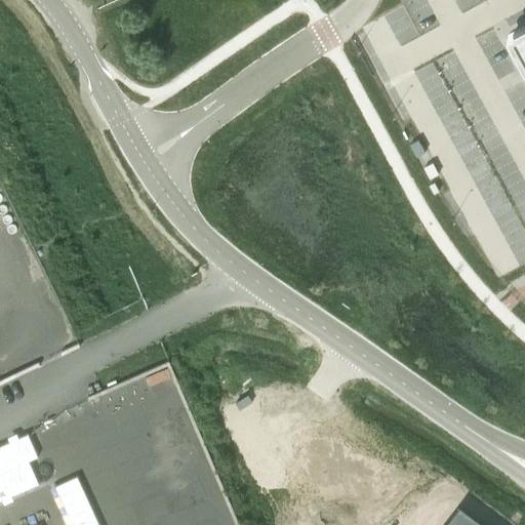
[(508,36),(508,37),(508,38),(521,63),(522,63),(522,64),(523,64),(523,65),(524,65),(524,64),(524,25),(510,34),(509,34),(509,35),(508,35),(508,36)]
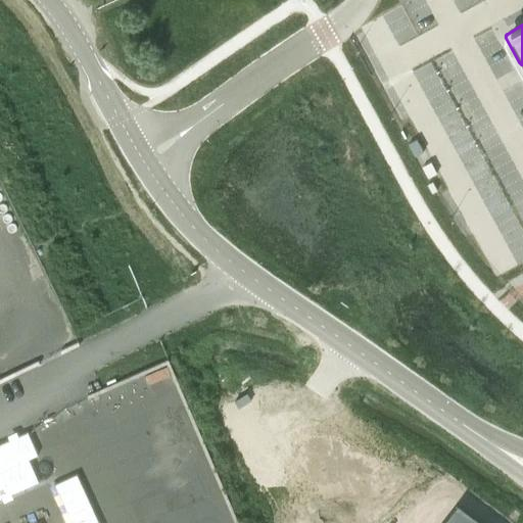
[(234,401),(239,409),(251,400),(247,393),(234,401)]
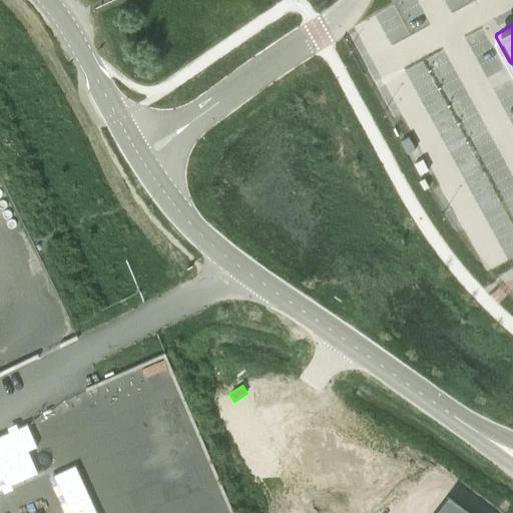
[(362,448),(340,422),(294,463),(317,488),(362,448)]
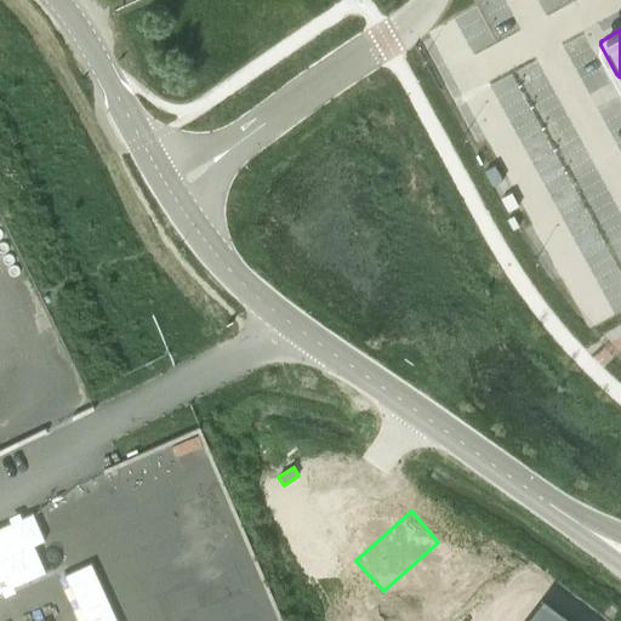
[(35,513),(0,529),(0,593),(49,571),(36,545),(47,540),(35,513)]
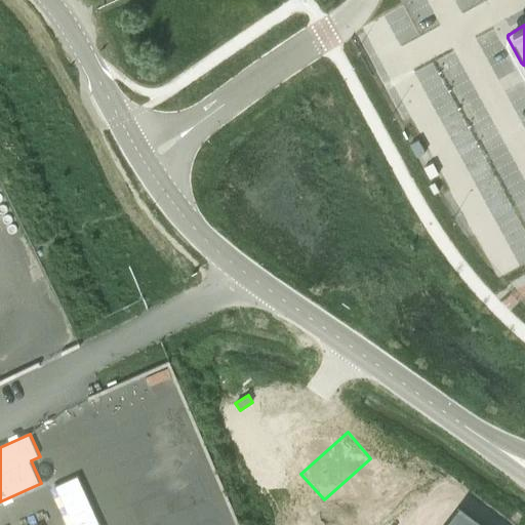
[(408,455),(399,446),(391,454),(400,463),(408,455)]
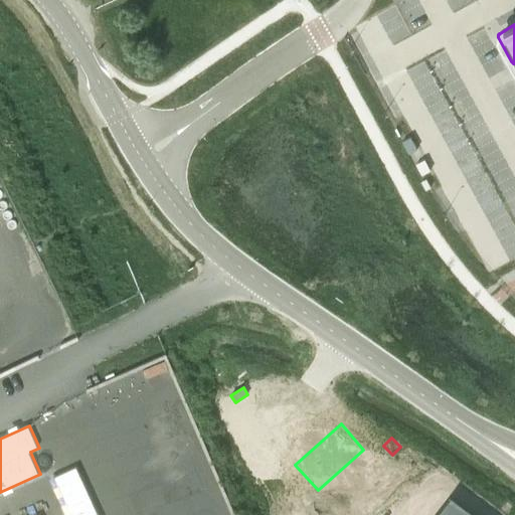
[(435,514),(474,514),(450,497),(435,514)]
